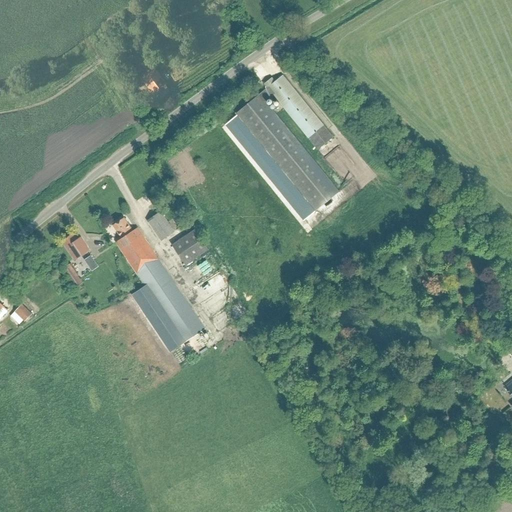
[(120,68),(125,78),(136,72),(131,62),(120,68)]
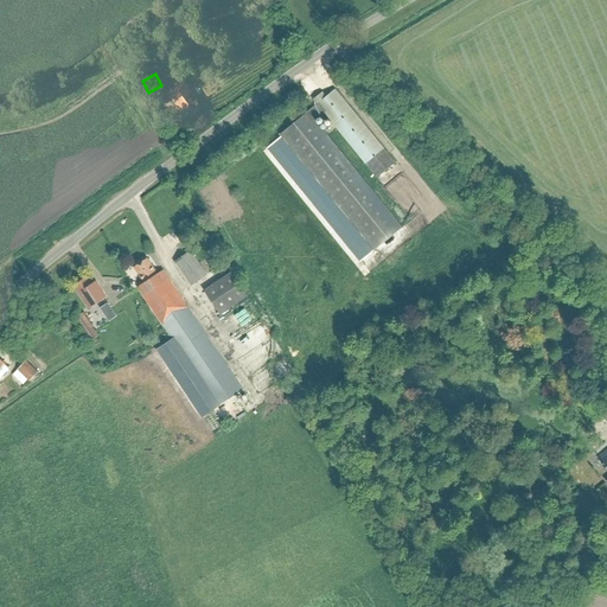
[(180,81),(165,91),(179,112),(178,113),(184,122),(200,110),(193,102),(195,101),(180,81)]
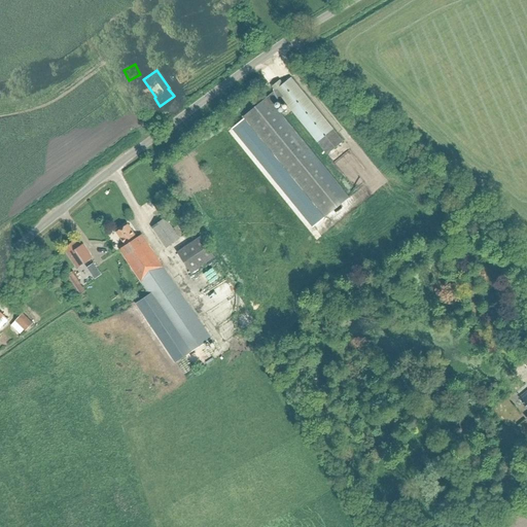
[(281,98),(326,154),(343,141),(290,77),(283,83),(280,79),(272,86),(275,91),(243,116),(324,217),(349,198),(273,104),(281,98)]
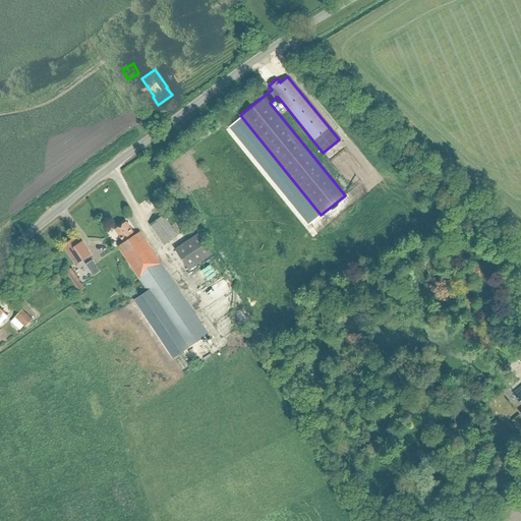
[(341,150),(328,161),(341,174),(353,163),(341,150)]
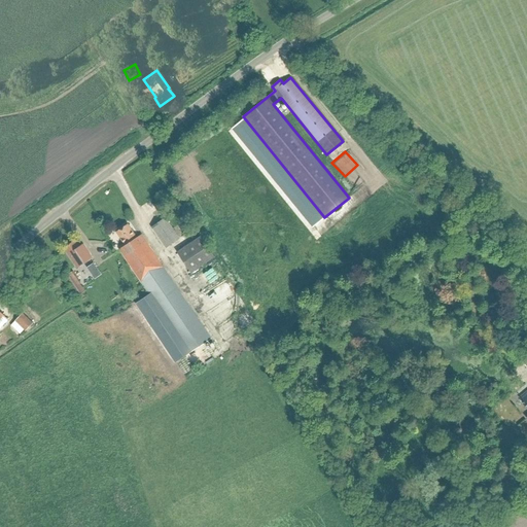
[(166,217),(151,226),(166,248),(179,238),(166,217)]
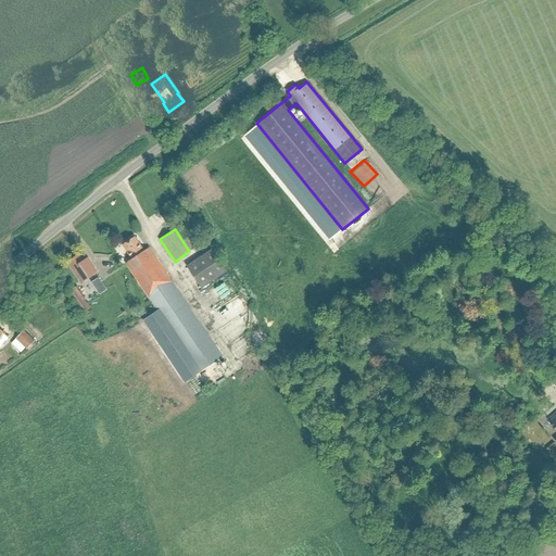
[(123,244),(131,258),(125,263),(156,311),(199,373),(223,357),(149,248),(144,251),(135,237),(123,244)]
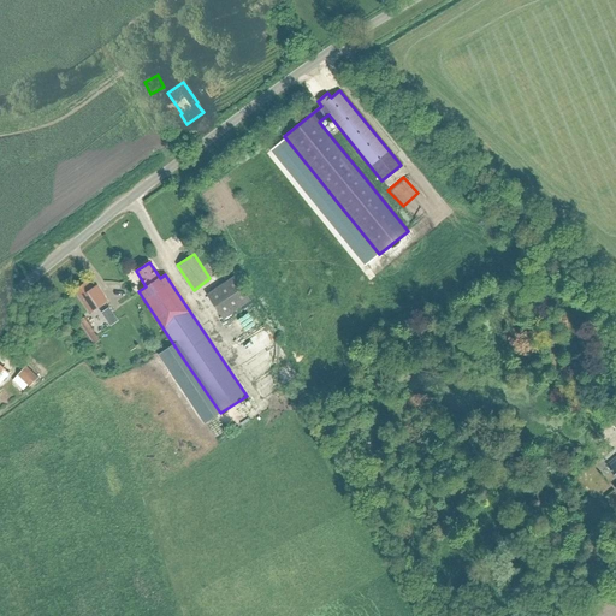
[(235,276),(207,295),(223,319),(250,301),(235,276)]
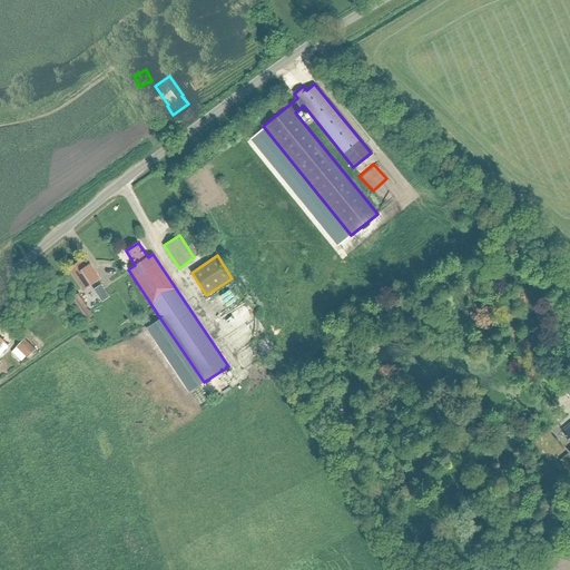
[(80,261),(69,268),(84,290),(95,282),(80,261)]
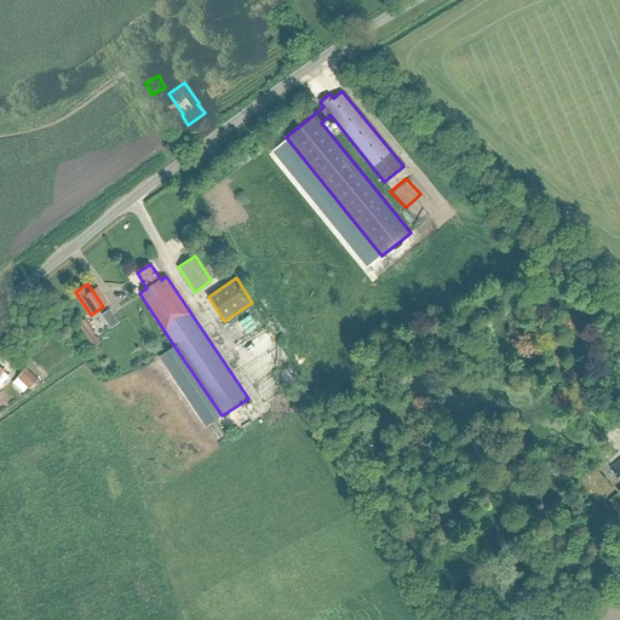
[(85,320),(75,326),(90,349),(101,343),(85,320)]
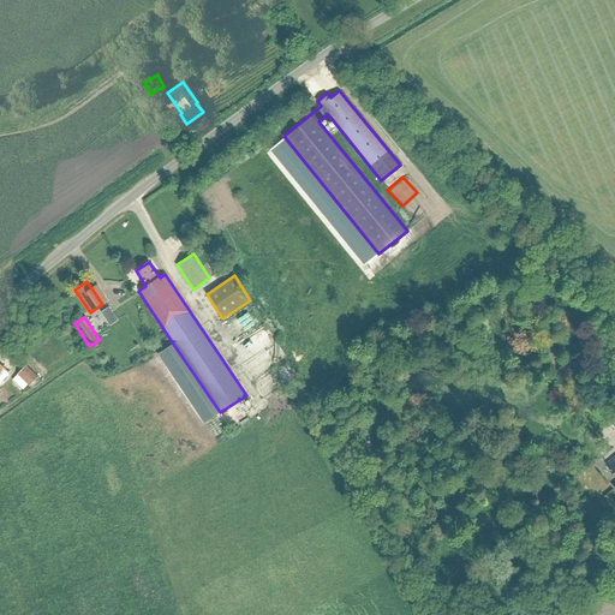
[(173,344),(157,354),(204,423),(220,412),(173,344)]
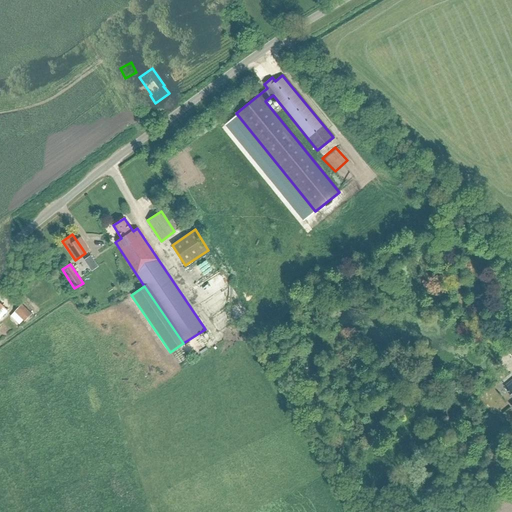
[(21,304),(14,312),(24,322),(32,314),(21,304)]
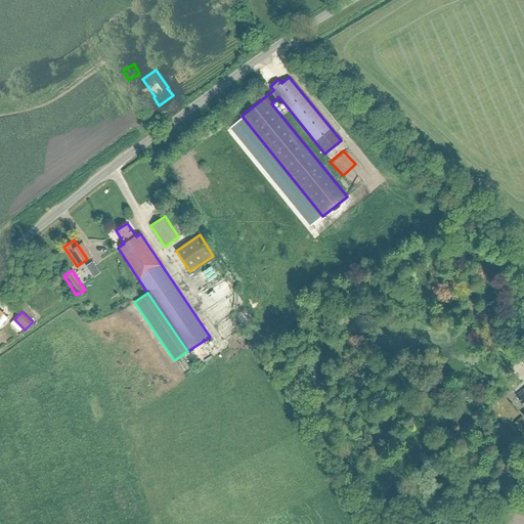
[(523,355),(515,364),(523,375),(523,355)]
